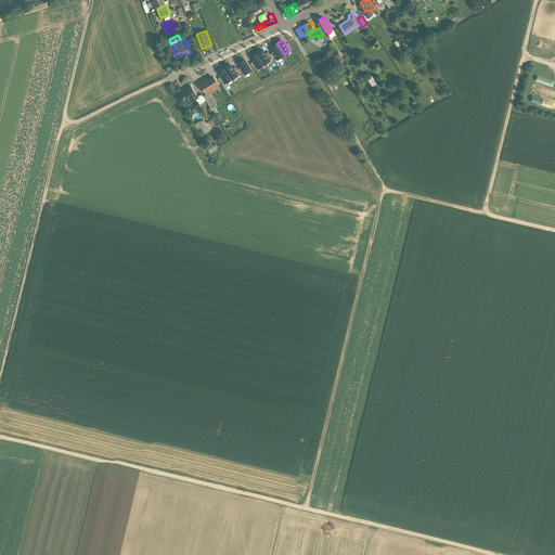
[(278,57),(284,54),(276,43),(271,47),(273,51),(278,57)]
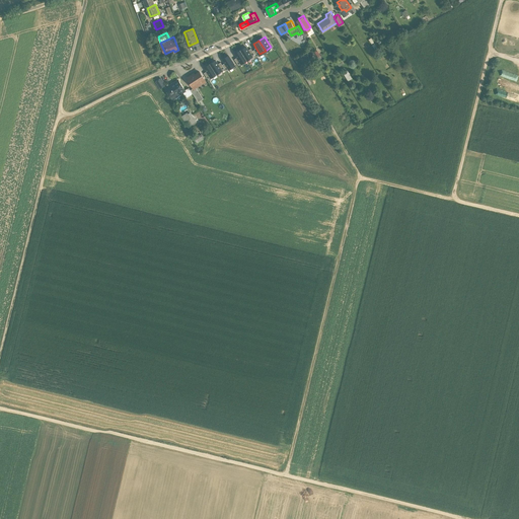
[(246,46),(240,49),(247,59),(252,55),(248,49),(246,46)]
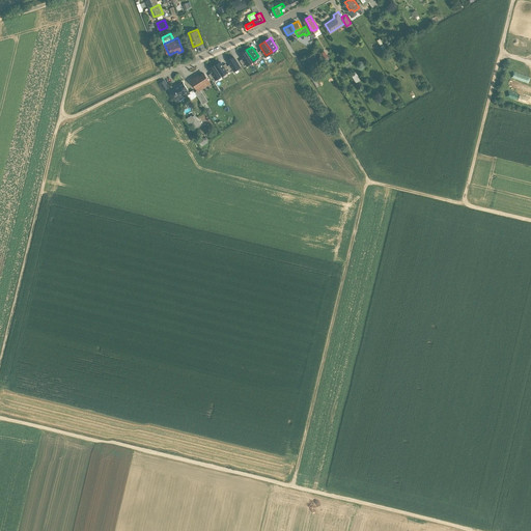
[(246,50),(241,53),(243,57),(247,63),(253,60),(246,50)]
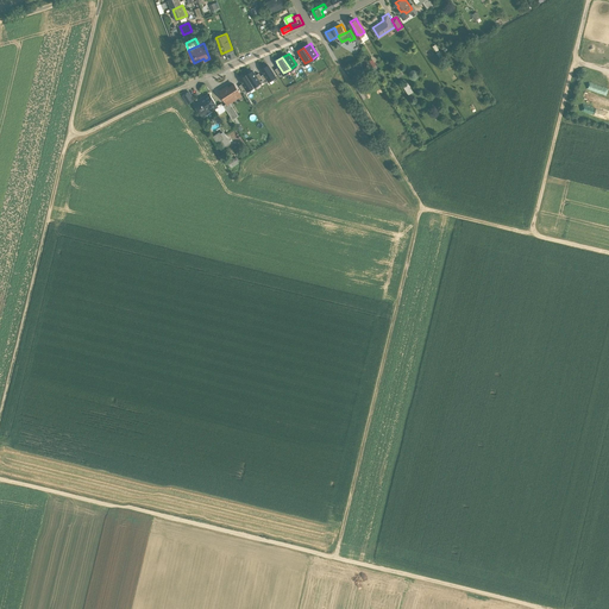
[(268,63),(262,68),(264,71),(269,80),(276,75),(268,63)]
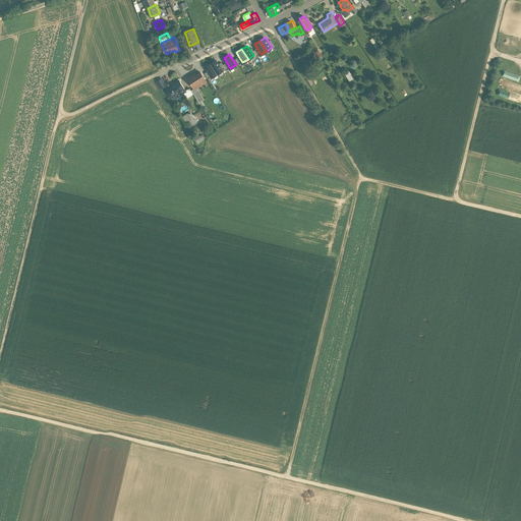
[(217,59),(211,62),(218,73),(223,69),(219,63),(217,59)]
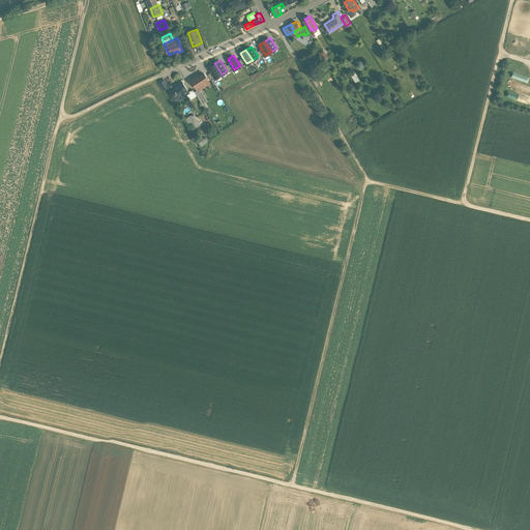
[(505,79),(523,84),(525,76),(527,67),(509,62),(507,69),(505,79)]
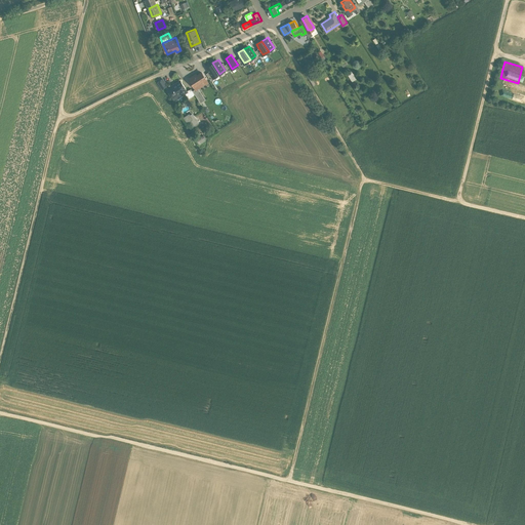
[(212,63),(207,67),(209,71),(213,77),(219,74),(212,63)]
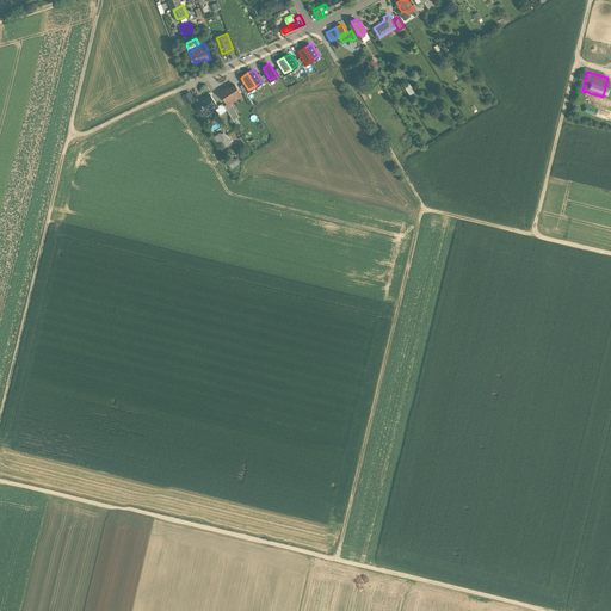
[(411,93),(415,90),(408,79),(403,82),(411,93)]
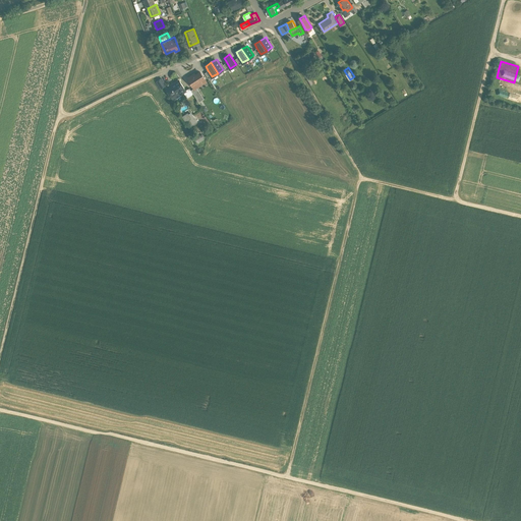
[(307,69),(304,71),(311,83),(315,81),(307,69)]
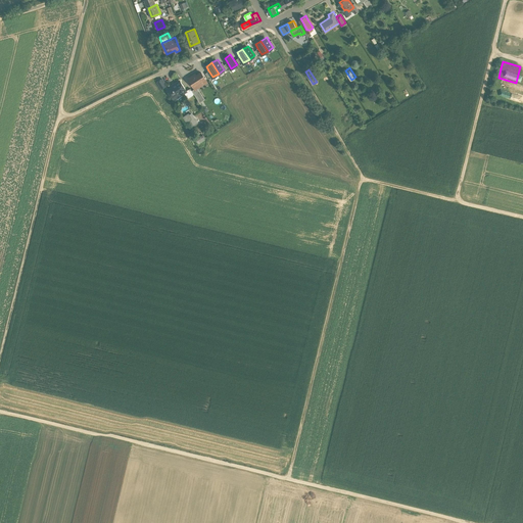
[(201,70),(195,75),(194,74),(189,77),(195,87),(196,88),(198,87),(201,84),(199,82),(206,78),(201,70)]
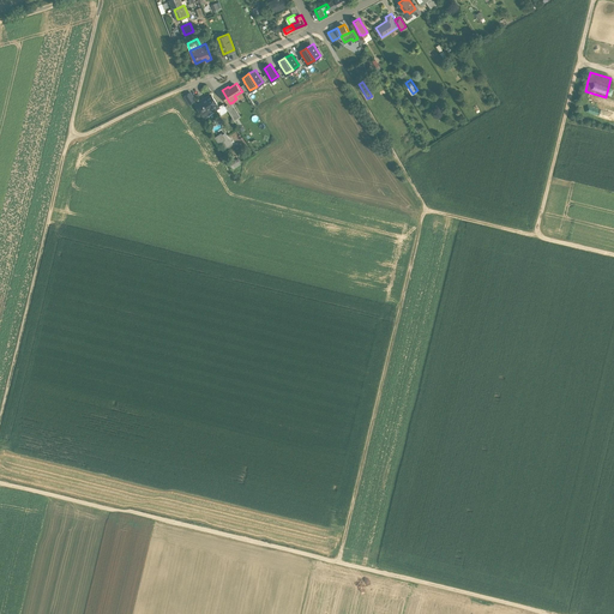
[(191,91),(185,95),(190,103),(196,98),(191,91)]
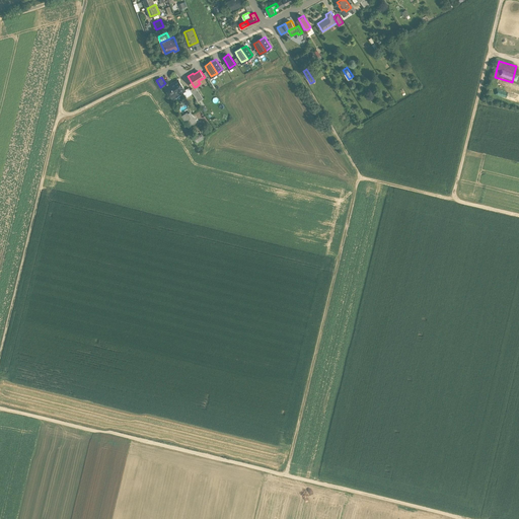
[(178,78),(173,81),(174,82),(166,87),(171,95),(178,90),(180,92),(186,89),(178,78)]
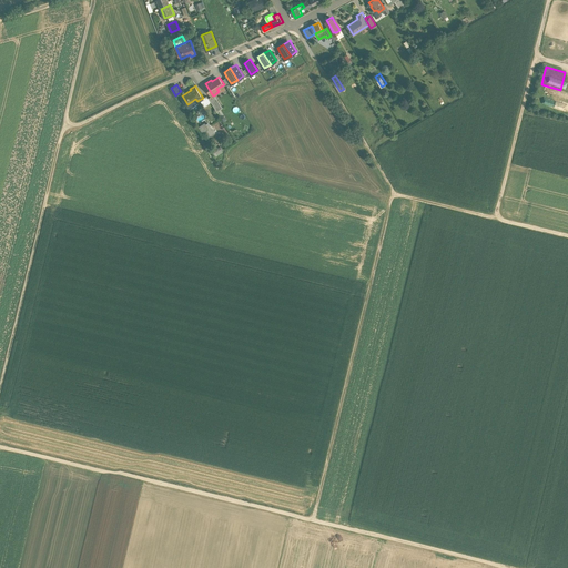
[(210,97),(217,110),(223,107),(215,94),(213,95),(212,94),(210,97)]
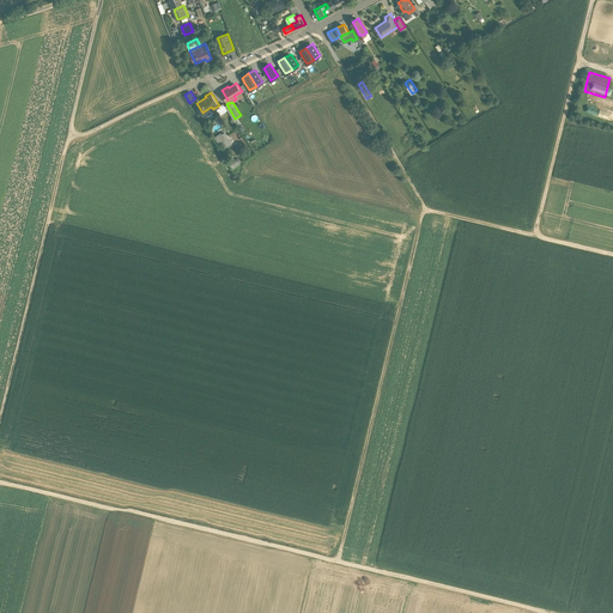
[(211,107),(202,113),(205,115),(206,116),(214,111),(213,109),(211,107)]
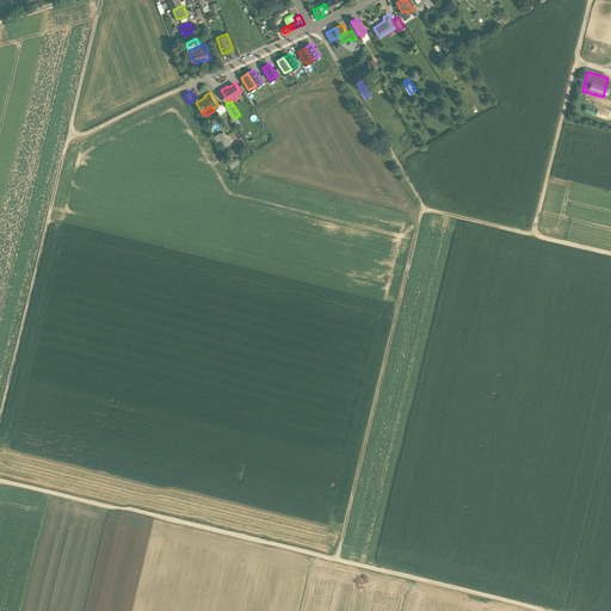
[(215,130),(223,124),(220,121),(211,125),(215,130)]
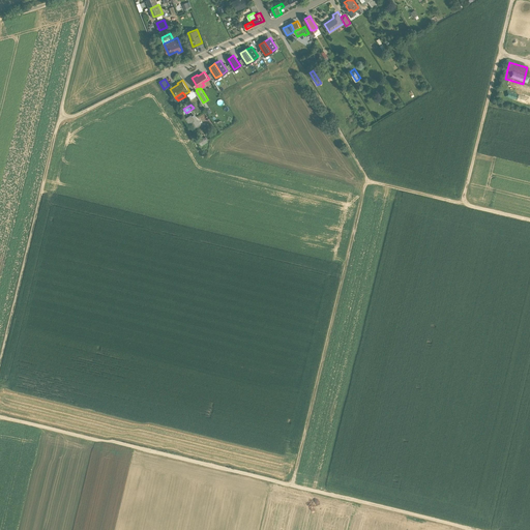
[(199,139),(201,144),(209,140),(206,135),(199,139)]
